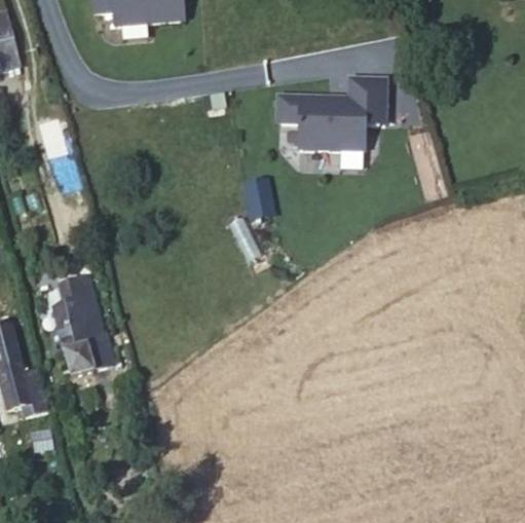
[(111,10),(113,26),(186,17),(183,0),(90,0),(92,12),(111,10)]
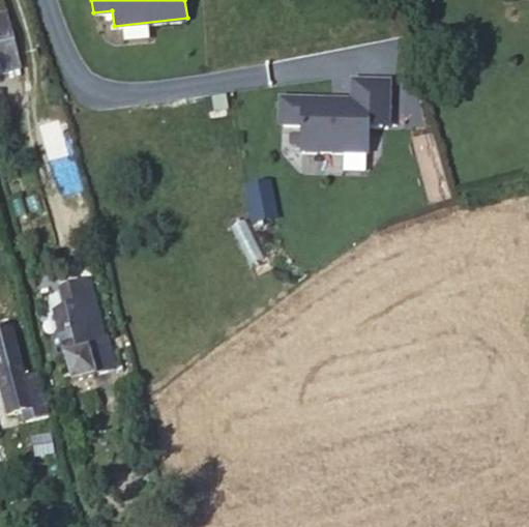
[(0,41),(12,39),(5,12),(0,13),(0,41)]
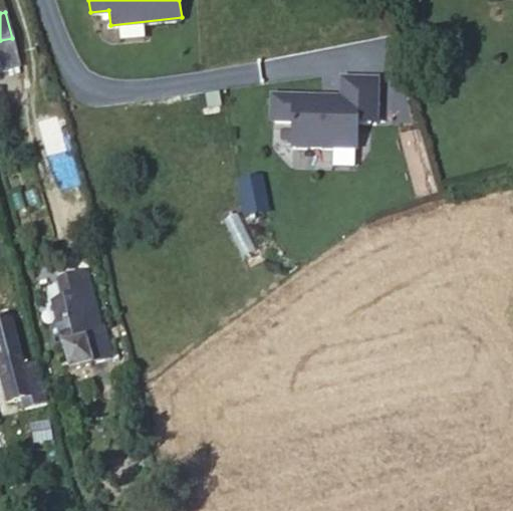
[(12,38),(0,40),(0,68),(19,63),(12,38)]
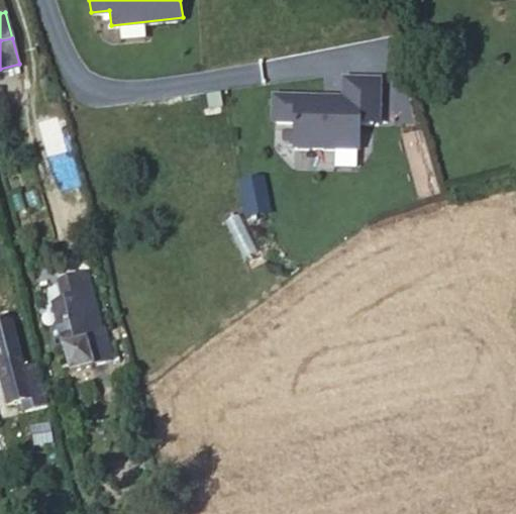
[(292,119),(291,144),(359,146),(360,118),(379,119),(381,72),(341,71),(340,90),(270,88),(269,118),(292,119)]
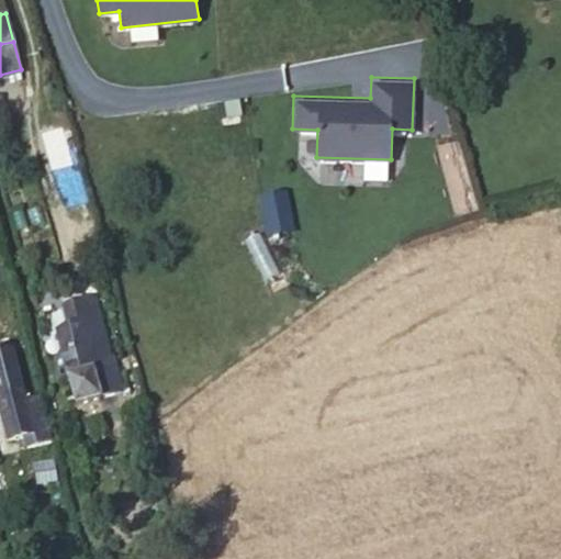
[(270,232),(290,228),(282,193),(264,197),(270,232)]
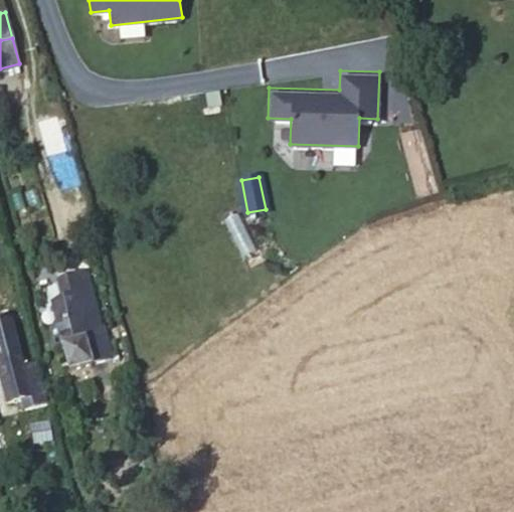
[(63,277),(67,295),(90,290),(84,271),(63,277)]
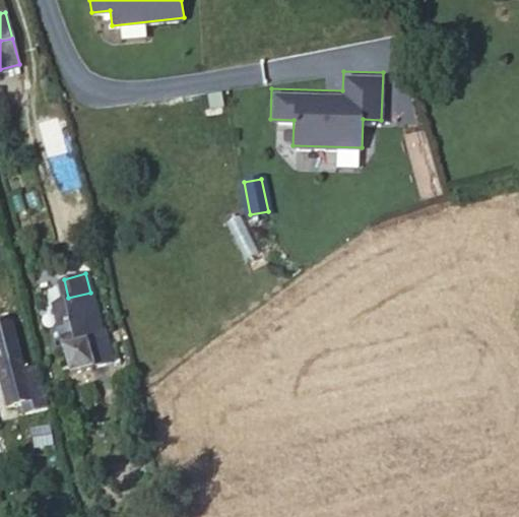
[(90,293),(68,298),(53,302),(59,324),(51,326),(56,347),(63,345),(70,373),(92,367),(91,366),(114,360),(107,334),(102,335),(90,293)]
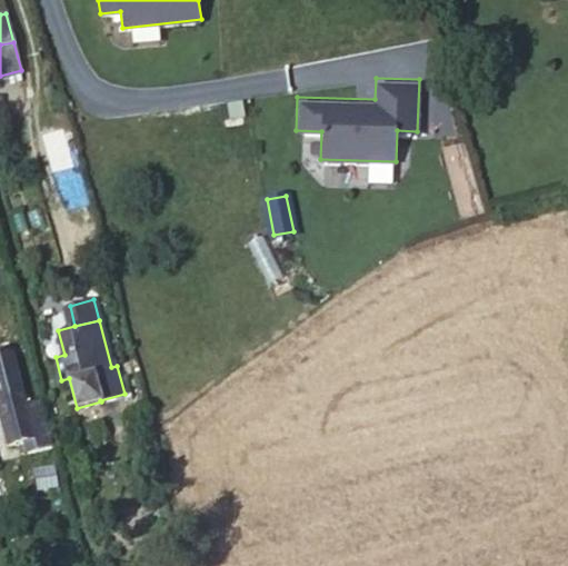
[(29,450),(52,445),(40,398),(25,403),(15,364),(0,367),(0,409),(9,443),(26,438),(29,450)]
